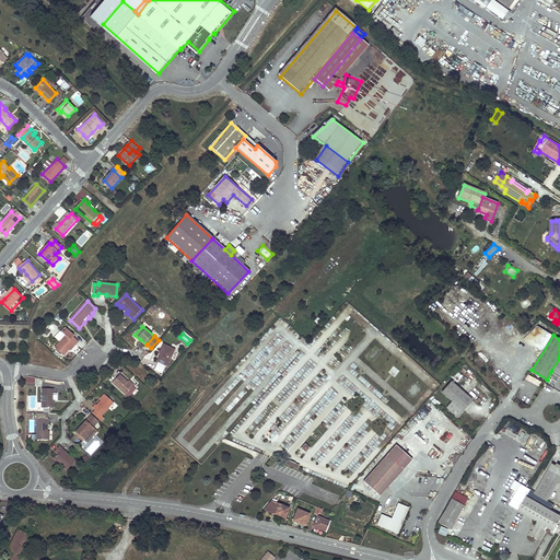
[(525,336),(522,343),(529,347),(533,340),(525,336)]
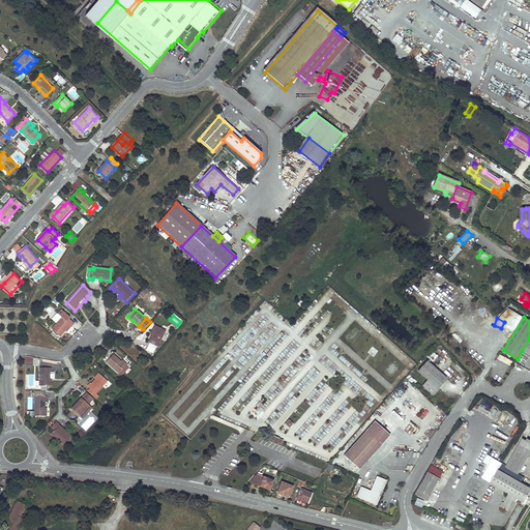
[(66,323),(62,320),(53,331),(61,339),(66,332),(71,327),(72,328),(76,326),(69,320),(66,323)]
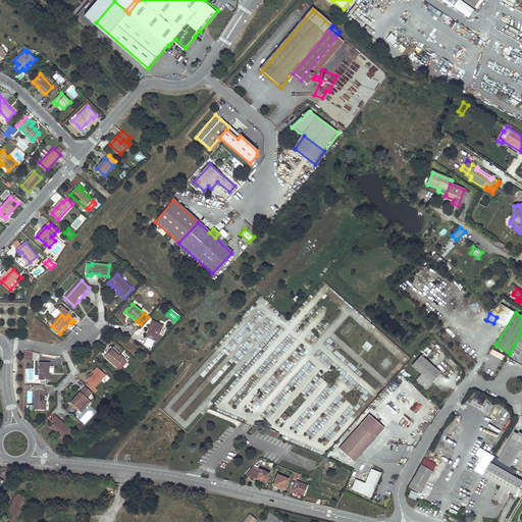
[(162,325),(152,320),(149,327),(150,328),(149,330),(146,336),(155,342),(162,325)]
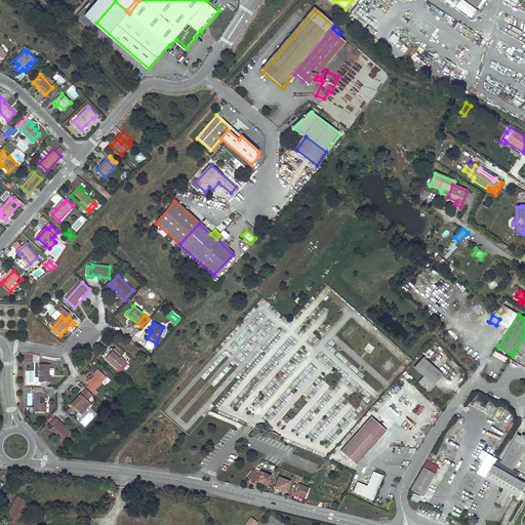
[(119,358),(112,352),(105,360),(120,374),(124,369),(121,367),(124,363),(119,358)]
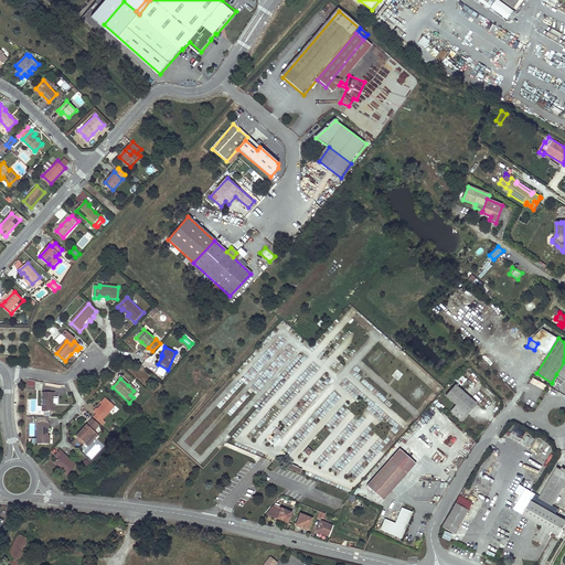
[(477,402),(457,384),(447,395),(456,404),(450,409),(461,419),(477,402)]
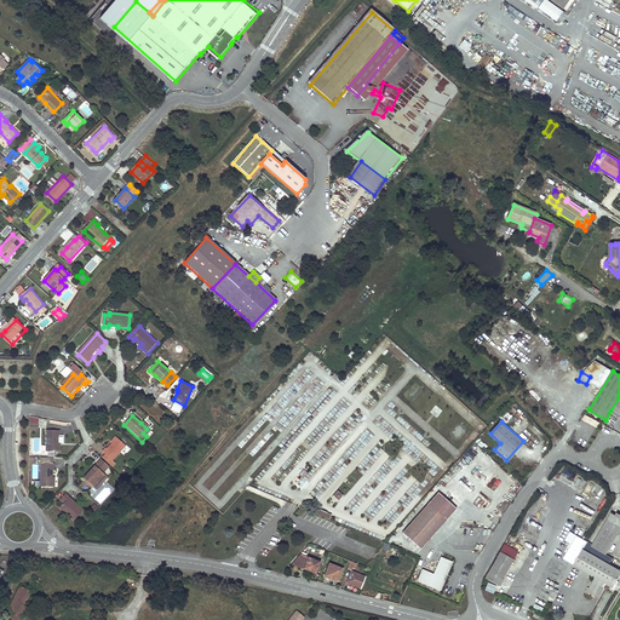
[(62,432),(47,431),(46,453),(50,453),(50,458),(57,458),(57,453),(59,453),(59,445),(61,436),(62,432)]
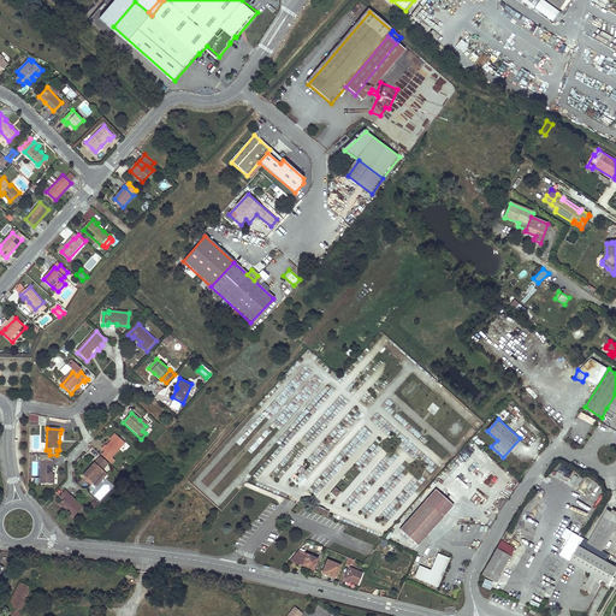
[(112,457),(124,443),(116,434),(110,440),(106,445),(105,444),(101,449),(105,451),(102,455),(108,461),(112,457)]
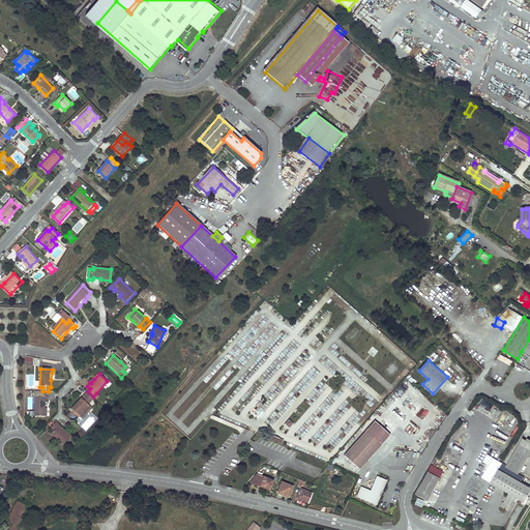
[(89,405),(87,404),(92,398),(86,392),(71,409),(80,415),(89,405)]
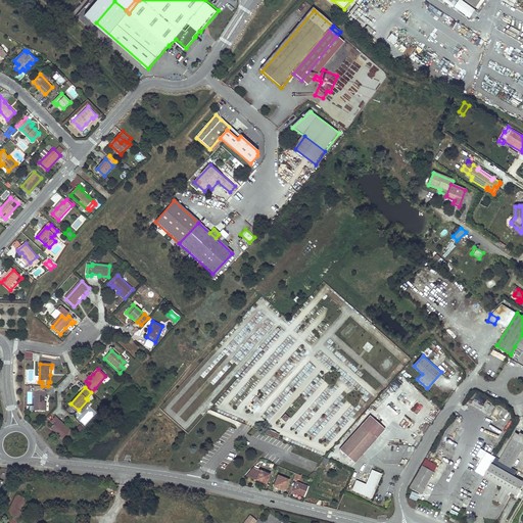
[(46,392),(36,392),(36,412),(46,412),(46,403),(46,396),(47,396),(47,392),(46,392)]
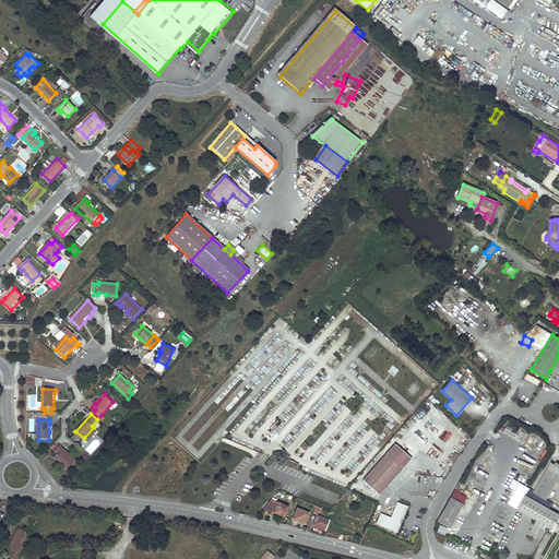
[(97,430),(94,427),(84,438),(87,441),(97,430)]
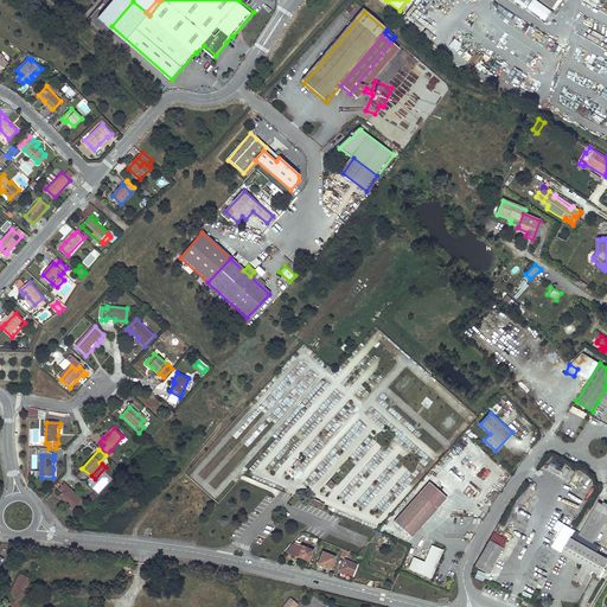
[(481,477),(486,470),(479,464),(473,471),(481,477)]
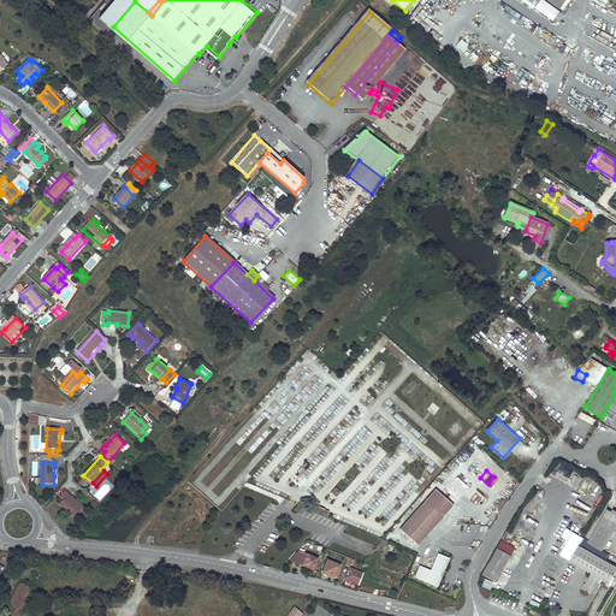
[(247,481),(244,486),(261,493),(264,490),(247,481)]
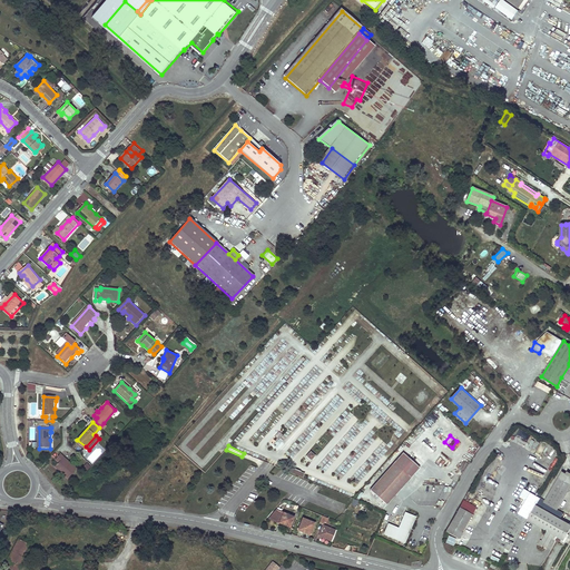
[(126,459),(114,450),(109,454),(121,464),(126,459)]
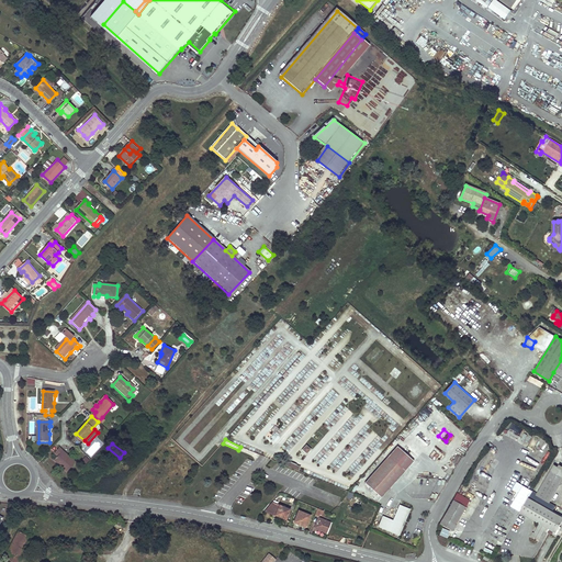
[(397,446),(364,482),(381,496),(414,460),(397,446)]
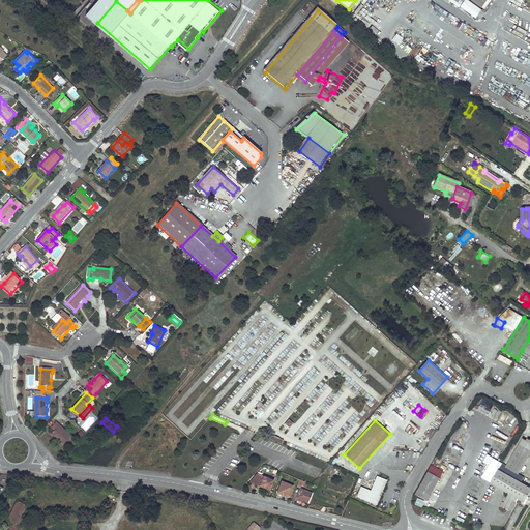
[(63,429),(56,422),(51,428),(54,430),(50,434),(62,445),(69,437),(62,430),(63,429)]
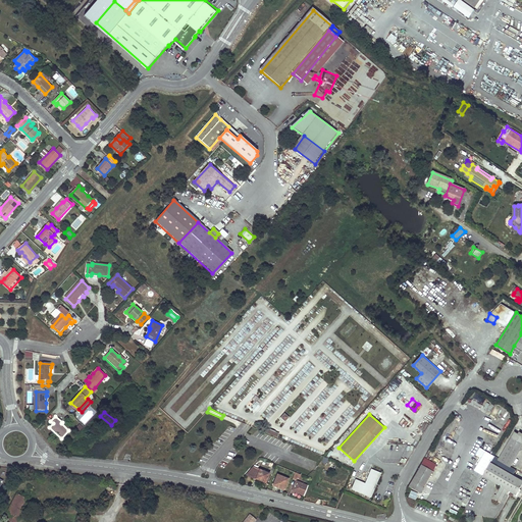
[(265,432),(276,437),(278,432),(267,427),(265,432)]
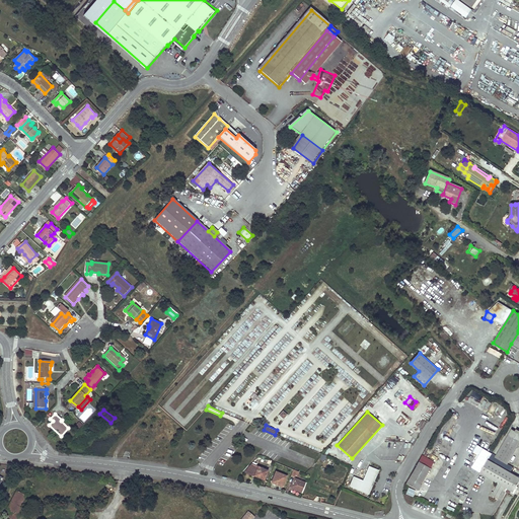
[(515,433),(511,431),(495,457),(491,455),(489,458),(511,471),(513,467),(507,464),(518,442),(518,436),(517,435),(515,433)]
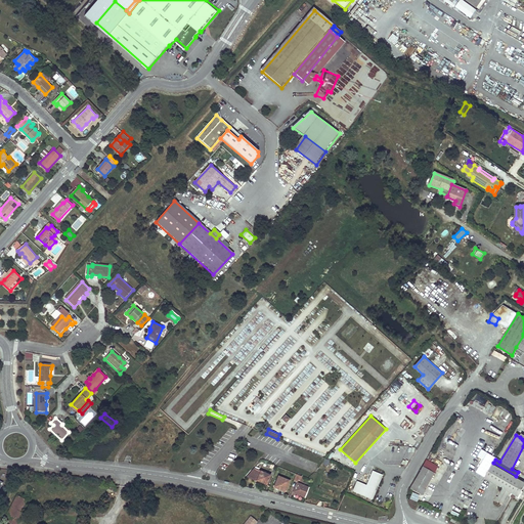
[(503,503),(508,492),(510,490),(519,496),(523,486),(523,480),(516,476),(493,463),(485,477),(504,487),(503,489),(496,499),(503,503)]
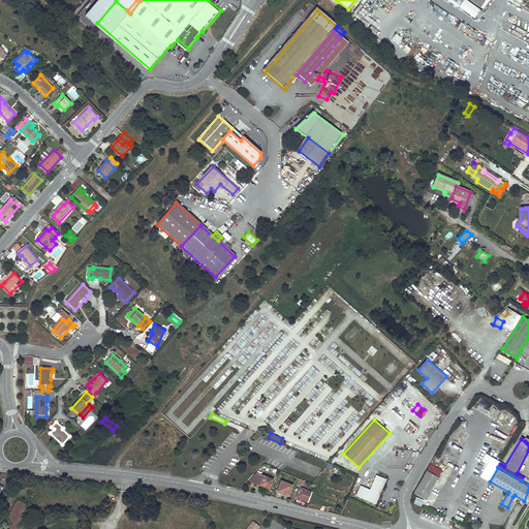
[(439,477),(427,470),(413,493),(427,499),(439,477)]
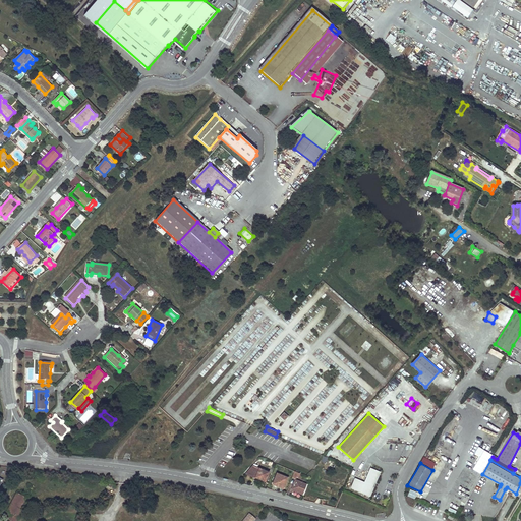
[(382,470),(371,466),(364,481),(355,477),(351,487),(370,496),(382,470)]
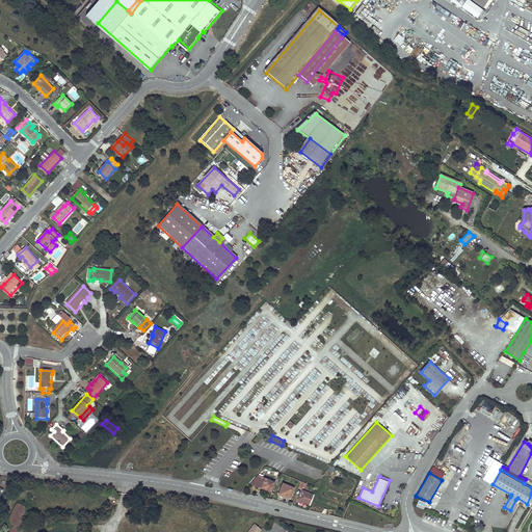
[(274,484),(258,477),(250,485),(261,489),(262,486),(265,488),(264,490),(270,494),(274,484)]
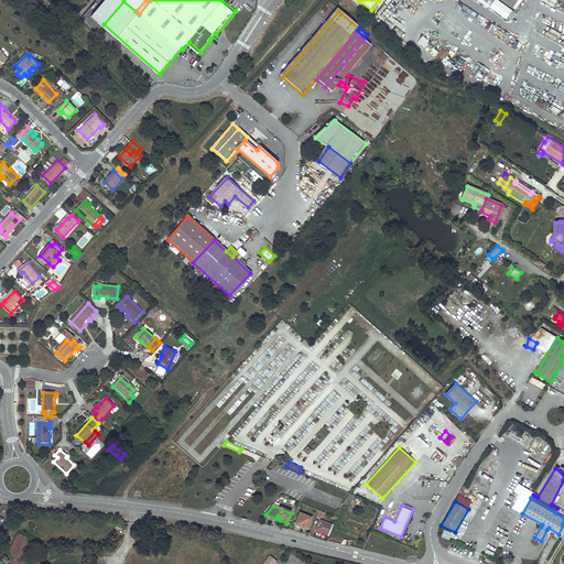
[(312,519),(300,514),(295,525),(306,531),(312,519)]
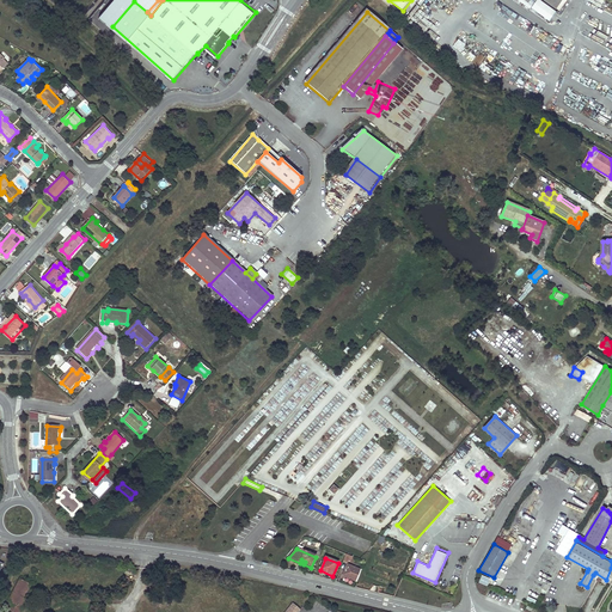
[(545,568),(554,570),(557,562),(549,558),(545,568)]
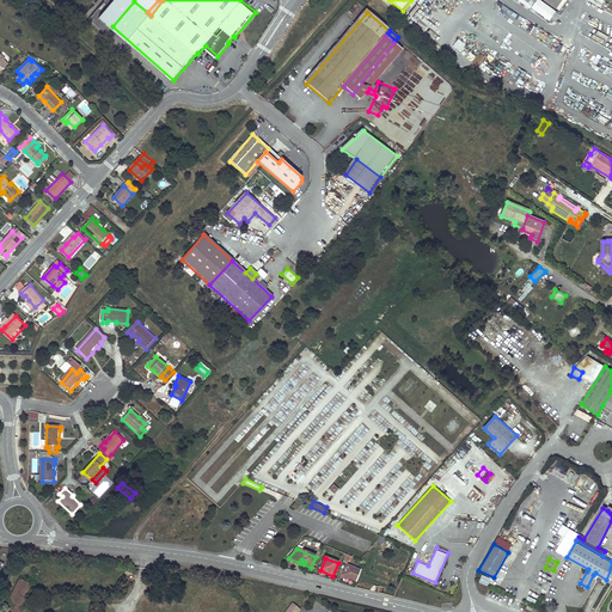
[(361,571),(347,565),(342,576),(356,582),(361,571)]
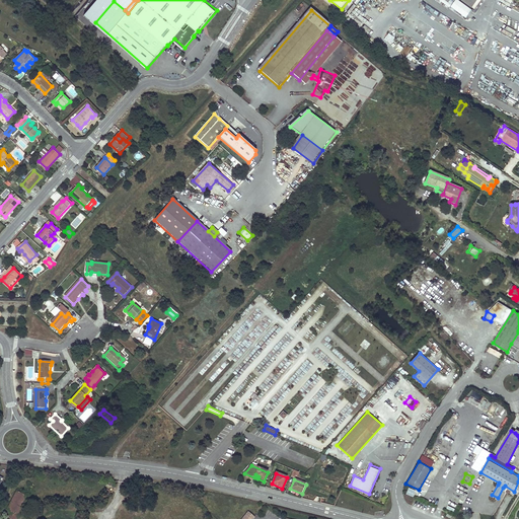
[(471,487),(462,482),(454,497),(463,503),(471,487)]
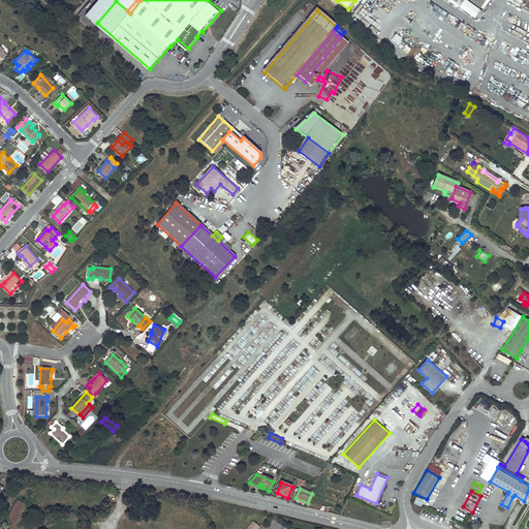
[(31,505),(20,500),(8,522),(10,523),(9,527),(12,528),(20,528),(23,524),(22,523),(31,505)]
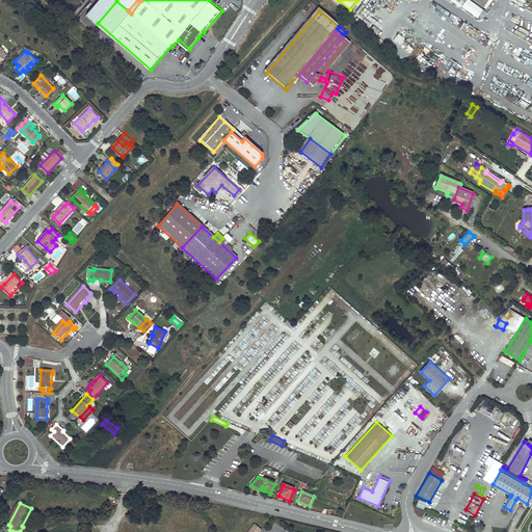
[(491,510),(486,508),(483,517),(488,520),(491,510)]
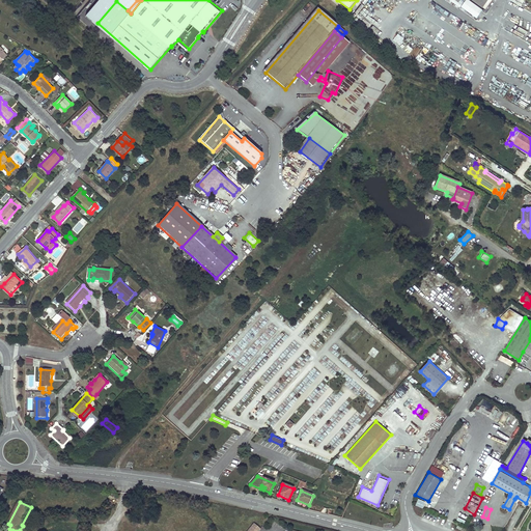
[(480,518),(475,514),(471,523),(475,525),(480,518)]
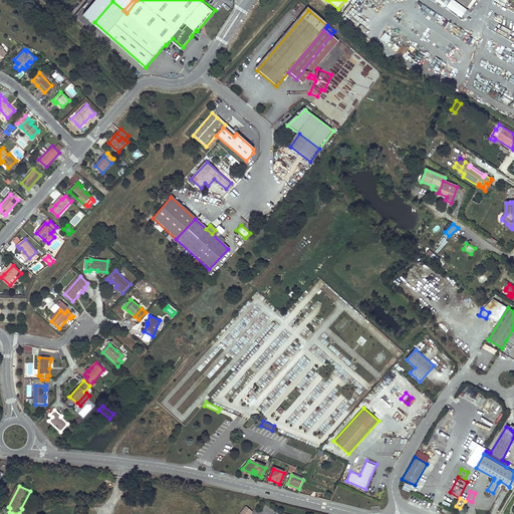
[(236,513),(247,513),(251,509),(245,504),(236,513)]
